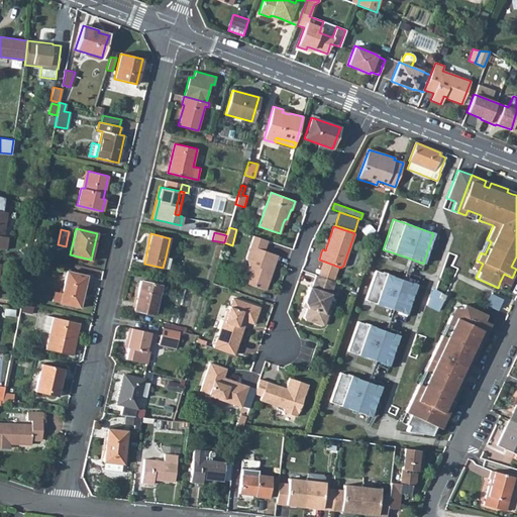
[(248,265),(242,283),(266,290),(278,255),(264,250),(268,240),(253,235),(245,257),(248,265)]
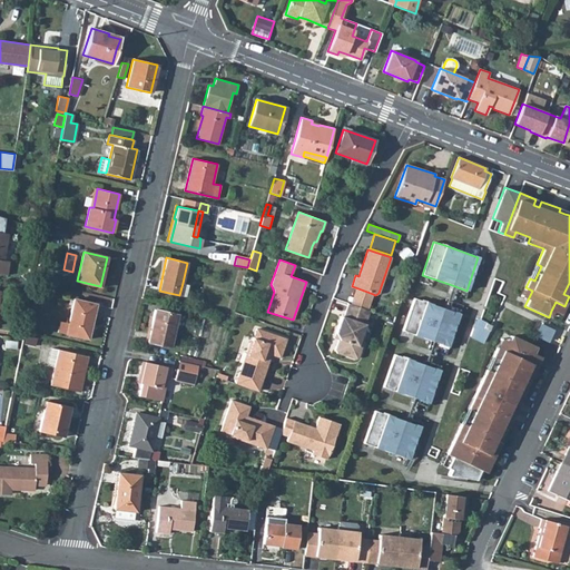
[(298,264),(294,275),(320,284),(323,273),(298,264)]
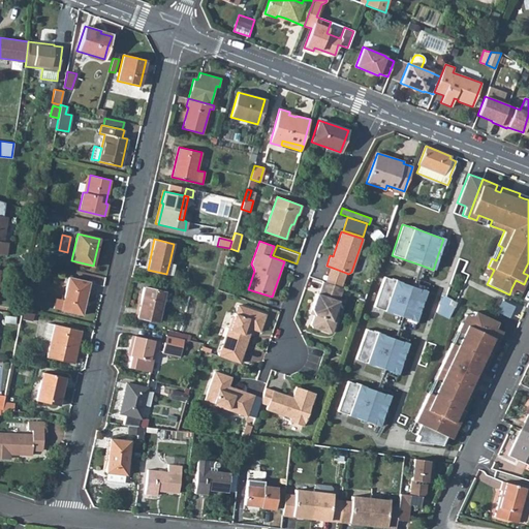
[(26,254),(18,260),(21,265),(30,259),(26,254)]
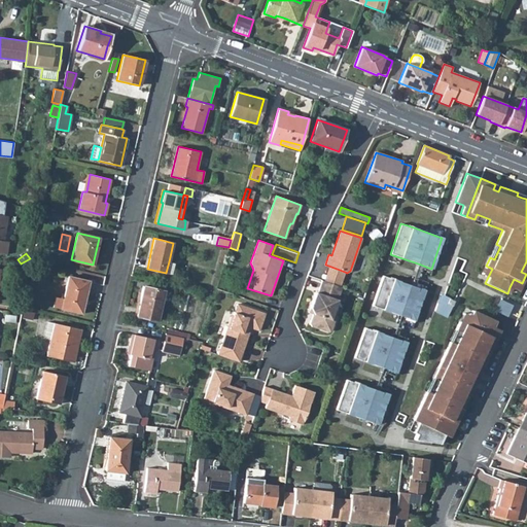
[(431,269),(418,264),(411,285),(424,290),(425,286),(416,283),(420,269),(430,272),(431,269)]
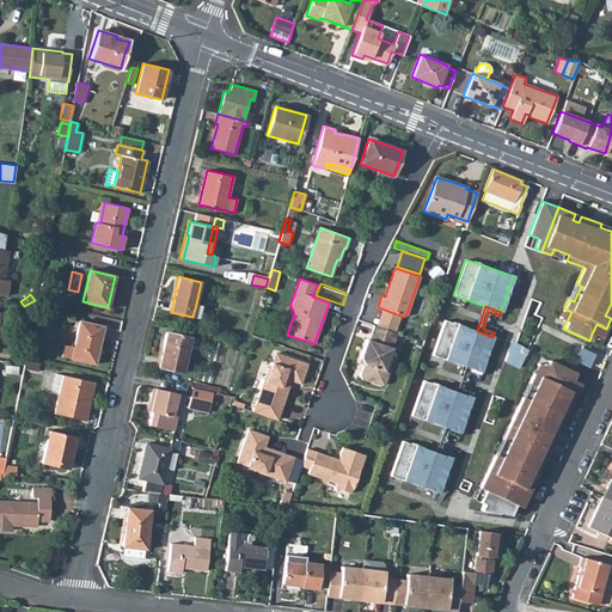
[(375,326),(395,332),(401,316),(381,308),(375,326)]
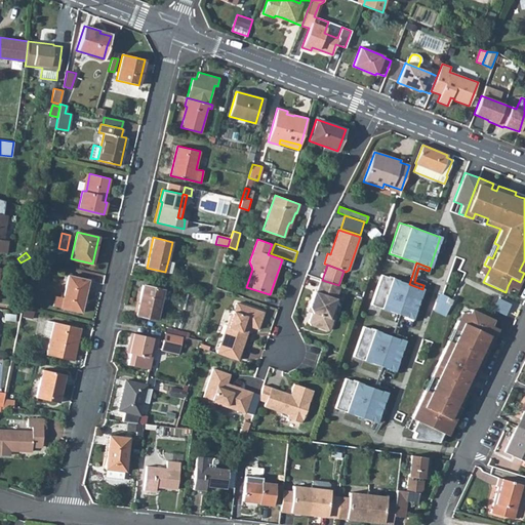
[(490,268),(484,265),(480,273),(486,276),(490,268)]
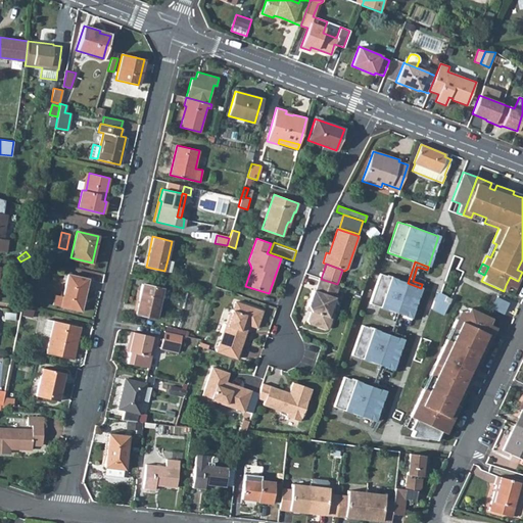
[(55,294),(53,304),(81,311),(88,279),(67,274),(62,296),(55,294)]
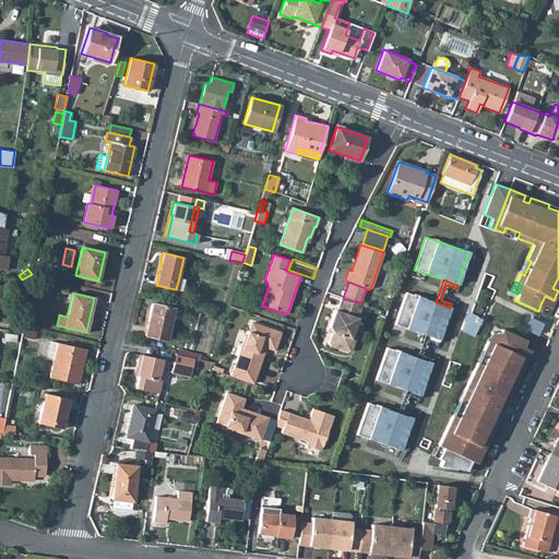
[(413,295),(405,293),(394,324),(439,340),(450,308),(436,302),(419,297),(420,296),(414,294),(413,295)]
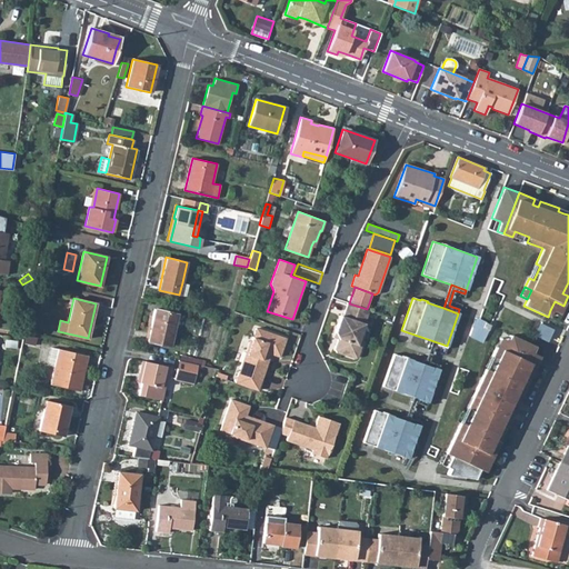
[(563,306),(555,301),(550,310),(559,315),(563,306)]
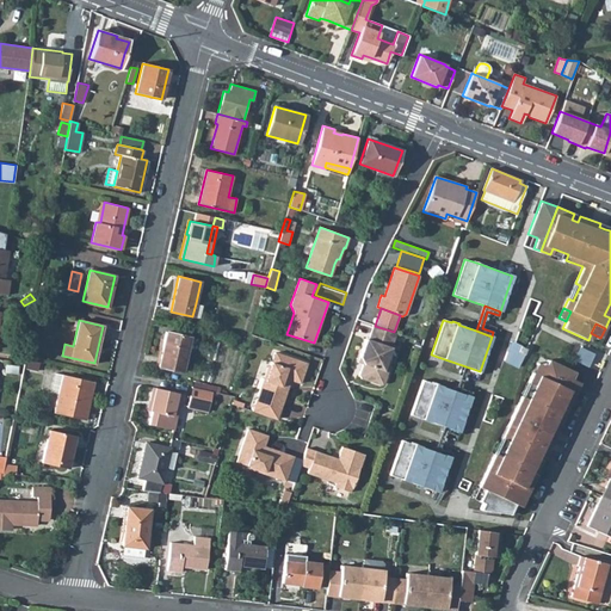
[(387,371),(383,370),(395,332),(394,332),(375,326),(372,325),(368,339),(365,339),(359,356),(363,363),(363,364),(359,375),(360,378),(380,384),(383,383),(387,371)]
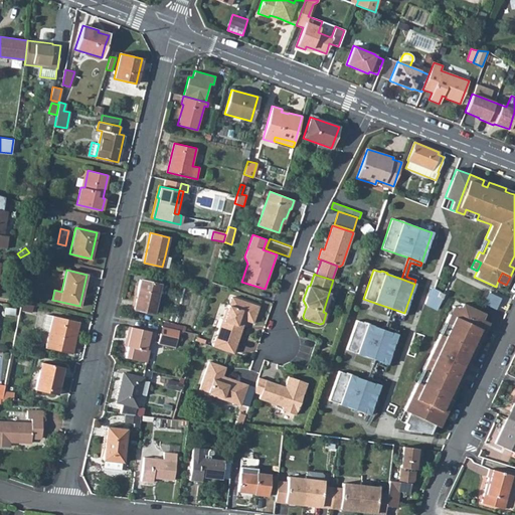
[(140,280),(133,309),(154,314),(160,285),(140,280)]
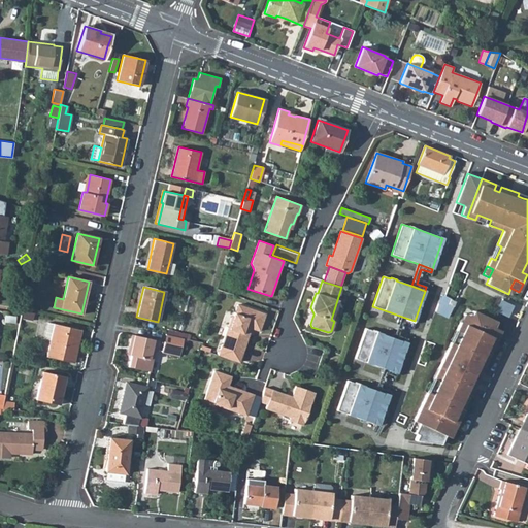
[(441,295),(437,303),(451,309),(455,301),(450,299),(444,297),(441,295)]
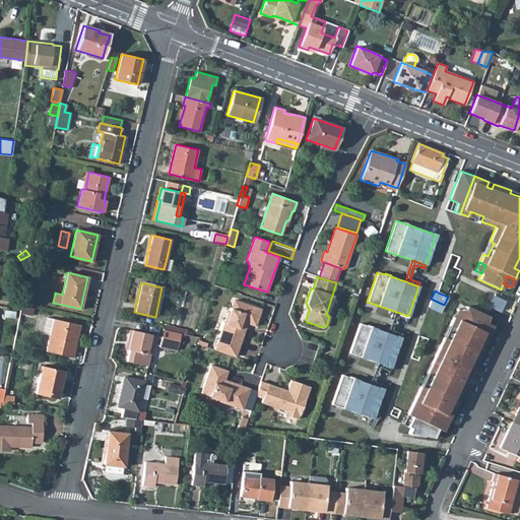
[(504,302),(494,297),(490,307),(499,312),(504,302)]
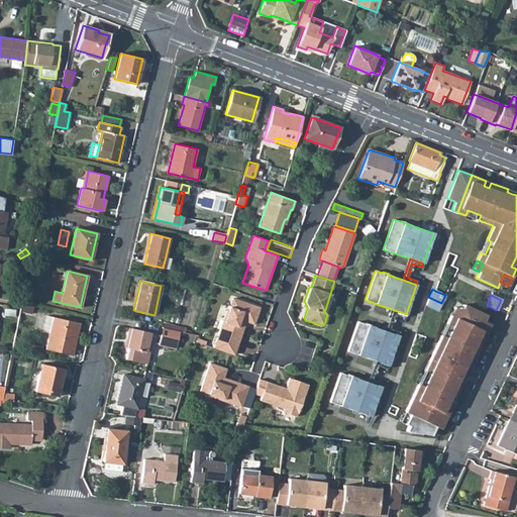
[(441,303),(428,297),(426,305),(438,311),(441,303)]
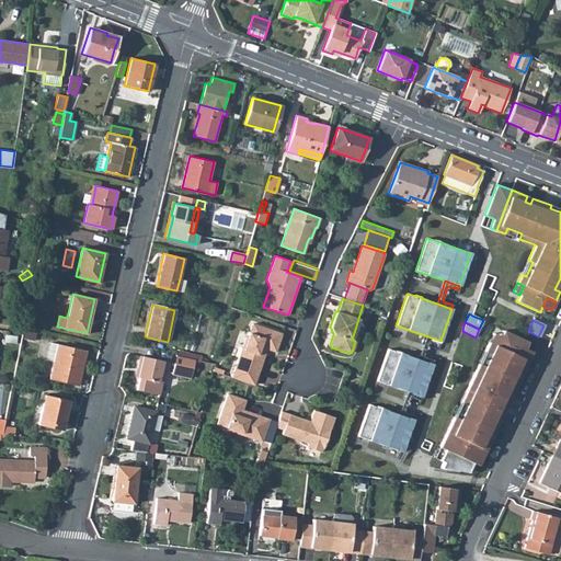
[(275,352),(282,333),(252,323),(248,336),(240,358),(238,357),(235,368),(256,376),(264,356),(261,355),(263,347),(266,348),(275,352)]
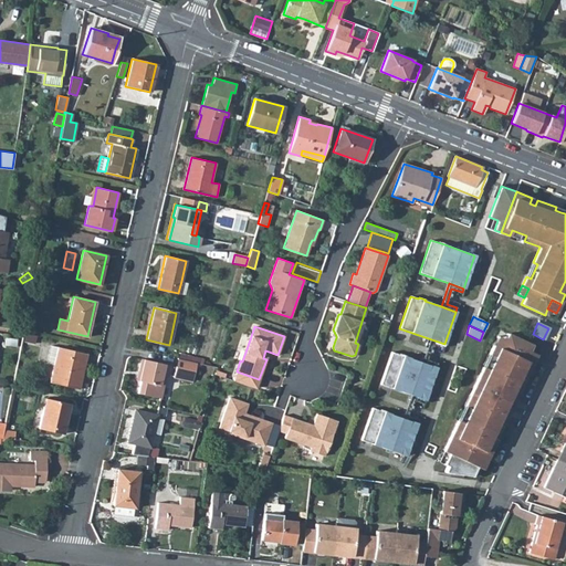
[(528,350),(531,345),(507,334),(504,339),(500,348),(493,345),(490,354),(494,356),(488,369),(483,367),(470,395),(475,397),(470,408),(463,422),(458,420),(443,450),(449,453),(443,463),(447,465),(444,472),(472,475),(477,467),(482,469),(496,439),(491,437),(498,422),(503,425),(507,415),(502,412),(505,407),(511,409),(522,385),(516,381),(522,370),(527,374),(532,364),(524,359),(528,350)]
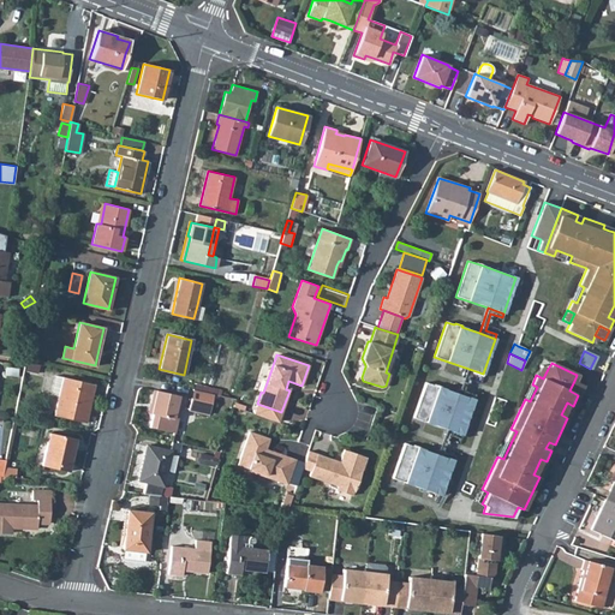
[(548,369),(541,365),(536,375),(543,378),(548,369)]
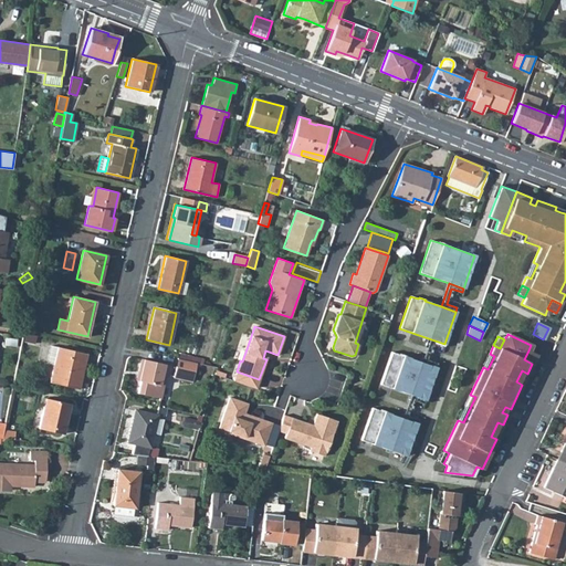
[(248,338),(240,360),(242,362),(250,339),(248,338)]
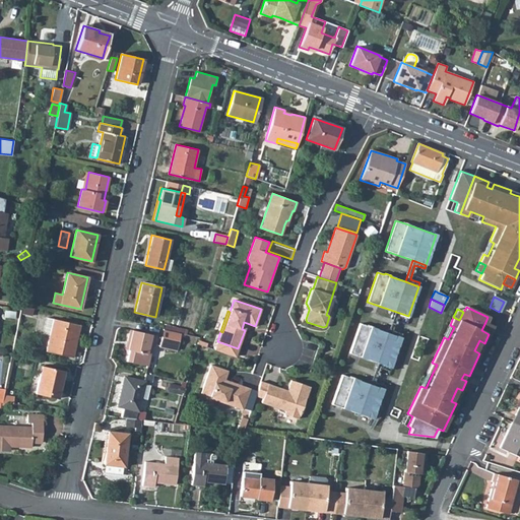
[(408,316),(395,312),(387,333),(400,337),(401,334),(392,330),(397,317),(406,320),(408,316)]
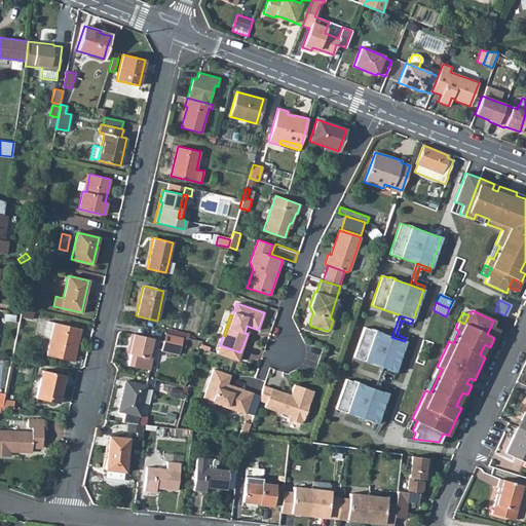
[(47,321),(43,337),(50,339),(54,323),(47,321)]
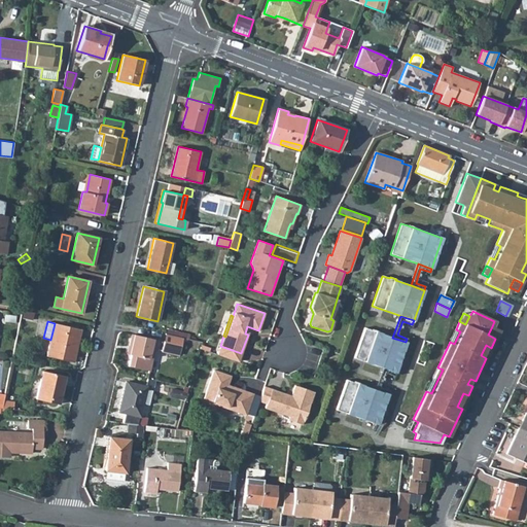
[(81,329),(55,323),(50,340),(46,356),(73,362),(81,329)]
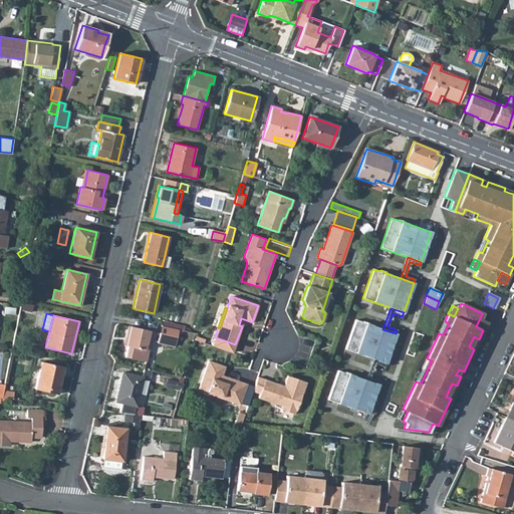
[(487,322),(480,318),(476,326),(483,330),(487,322)]
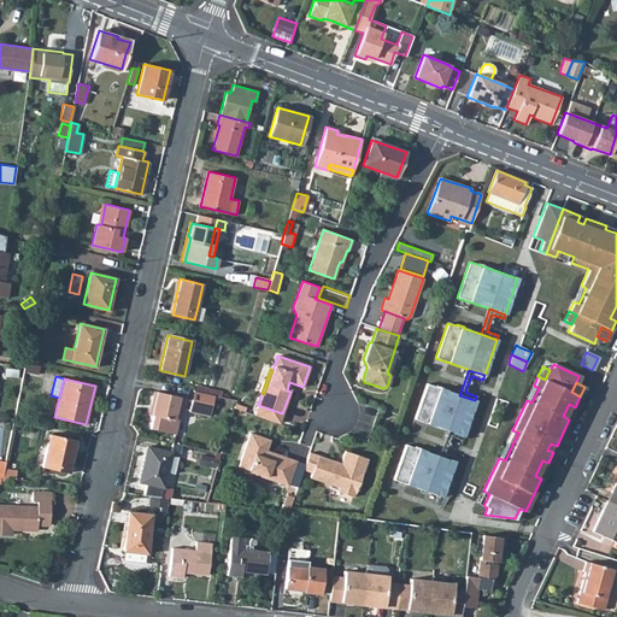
[(435,387),(427,383),(415,419),(447,430),(463,436),(475,400),(459,395),(442,389),(442,388),(435,386),(435,387)]
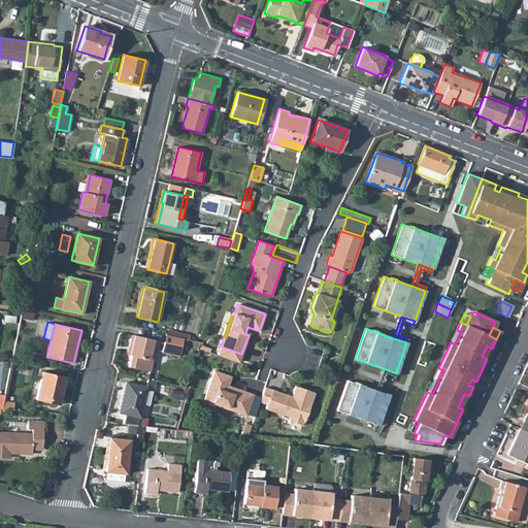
[(160,340),(133,334),(131,345),(132,347),(131,355),(132,355),(129,367),(150,371),(153,360),(150,359),(152,349),(158,351),(160,340)]
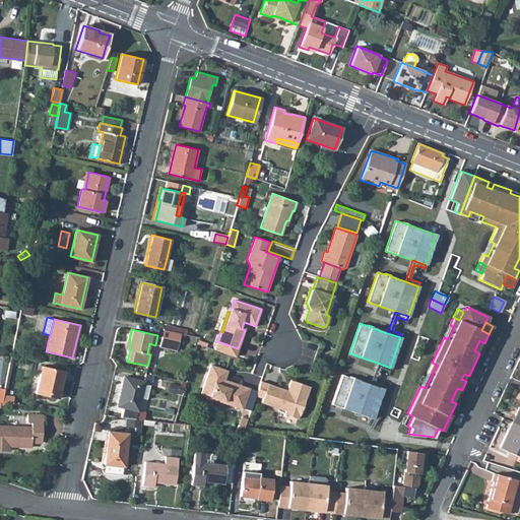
[(182,333),(165,329),(163,337),(180,341),(182,333)]
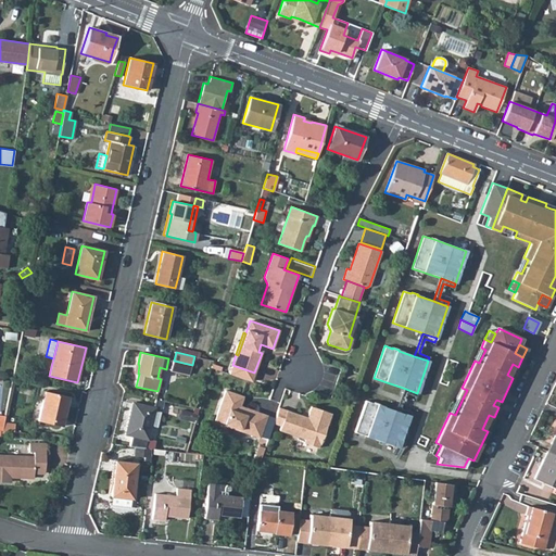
[(192,365),(174,361),(172,370),(190,375),(192,365)]
